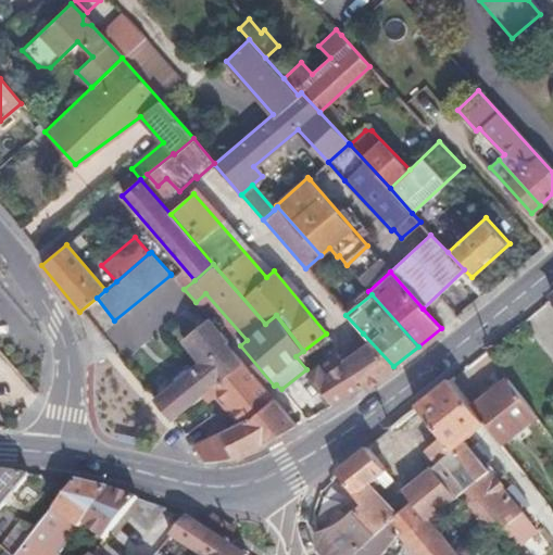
[(100,305),(87,315),(102,335),(115,325),(100,305)]
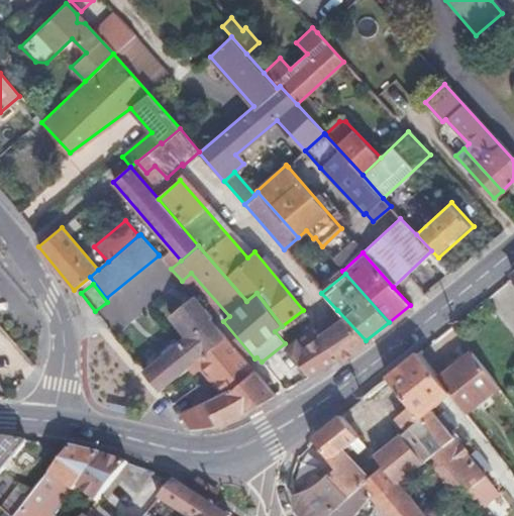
[(198,358),(225,336),(210,318),(211,317),(194,295),(168,316),(185,336),(142,371),(160,391),(190,365),(198,358)]
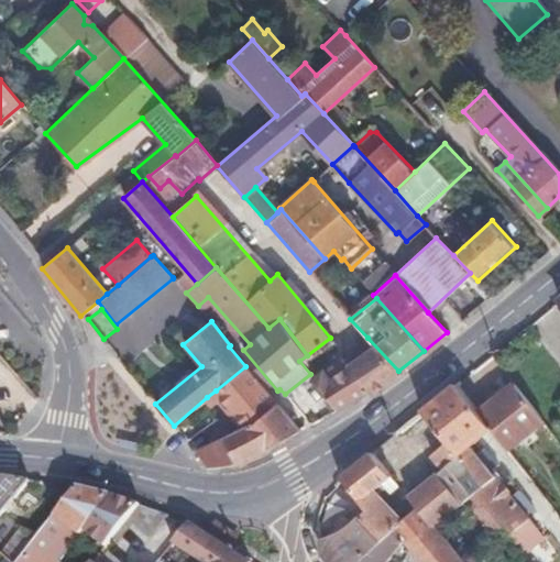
[(368,392),(398,371),(368,338),(360,343),(369,352),(348,366),(368,392)]
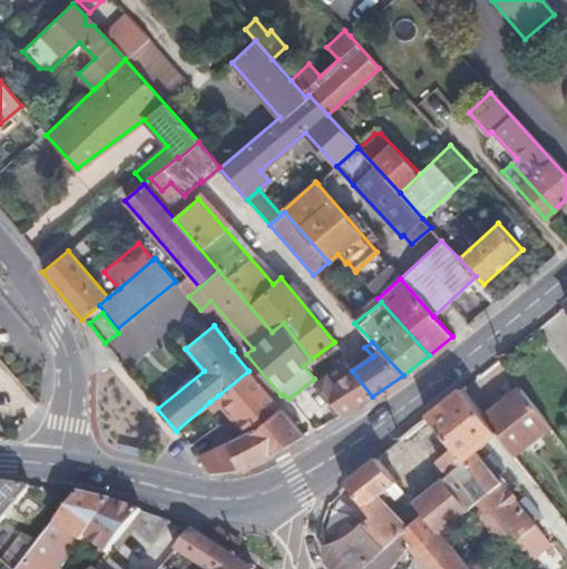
[(358,404),(372,396),(352,371),(344,362),(329,374),(336,383),(339,382),(358,404)]
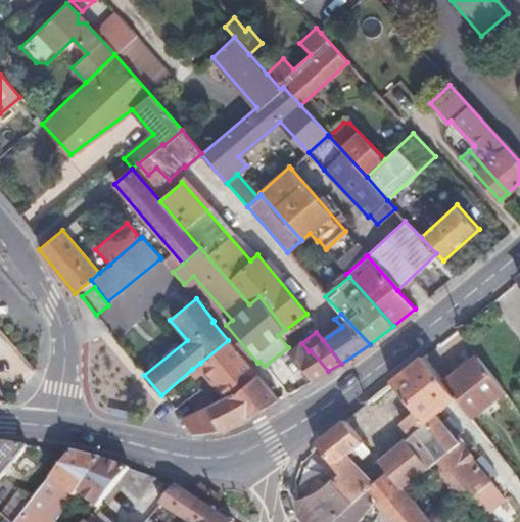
[(278,398),(228,340),(200,363),(229,395),(220,400),(217,401),(215,397),(195,407),(198,411),(182,419),(192,433),(203,433),(220,430),(245,418),(278,398)]
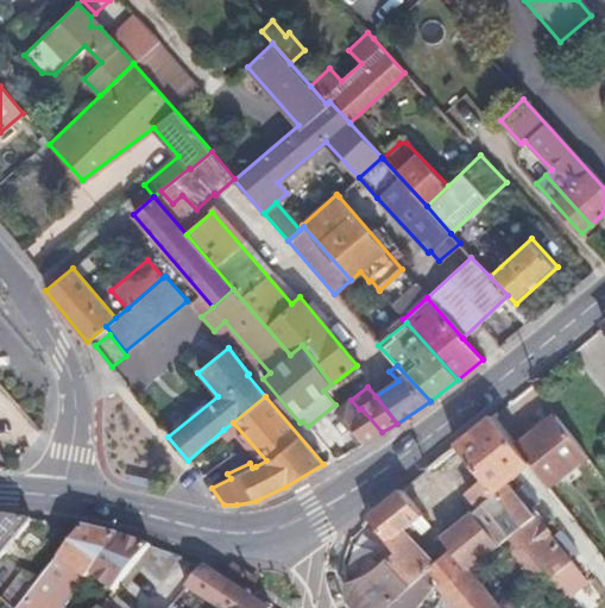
[(363,443),(382,432),(361,408),(359,409),(351,400),(350,399),(338,408),(363,443)]
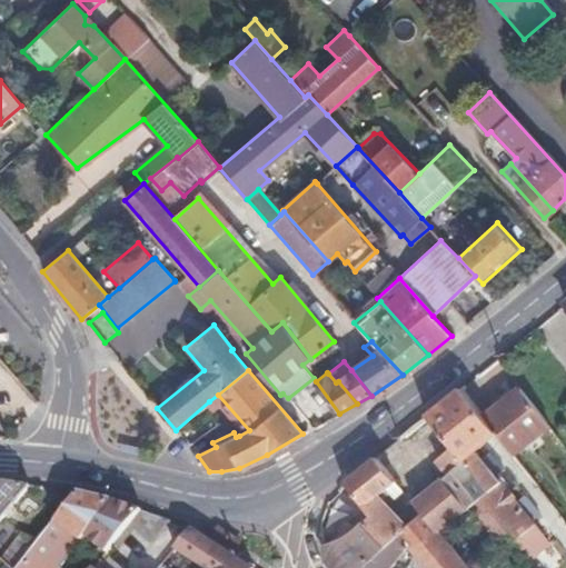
[(547,424),(518,386),(482,415),(510,451),(512,452),(547,424)]
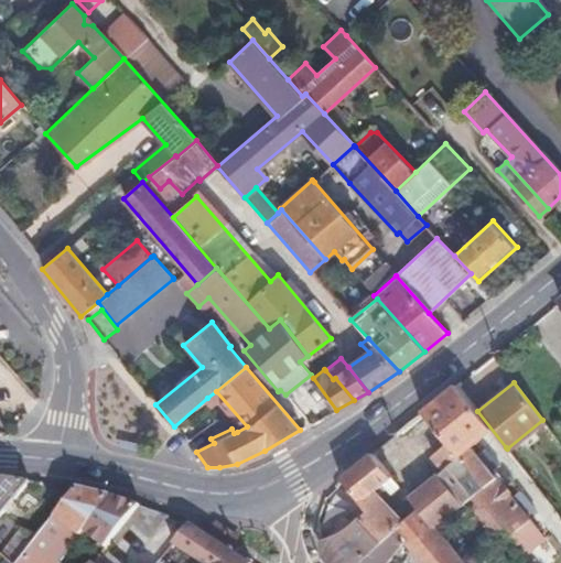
[(477,411),(455,383),(439,397),(476,439),(468,445),(485,465),(506,447),(477,411)]
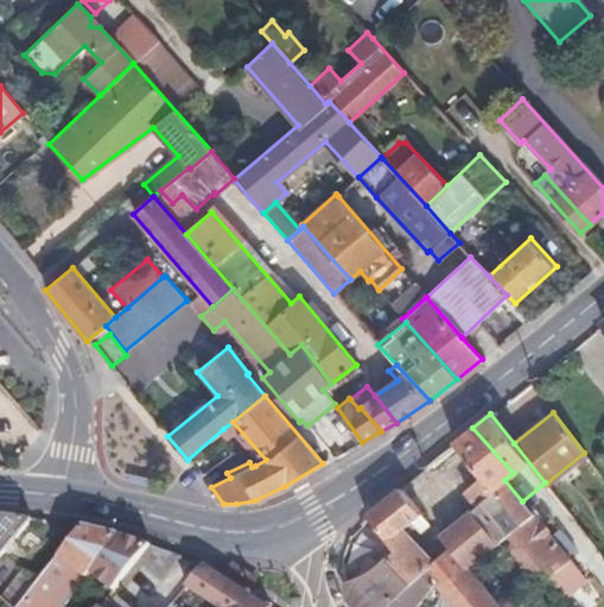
[(255,466),(266,460),(233,422),(223,429),(255,466)]
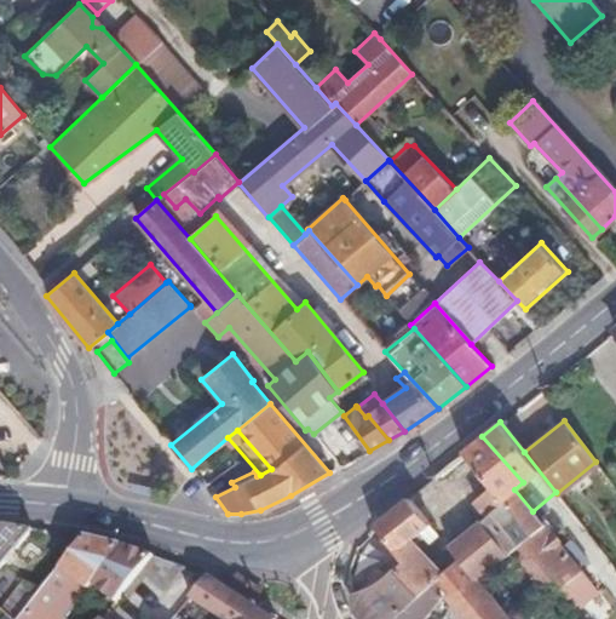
[(559,586),(576,607),(597,590),(587,578),(558,543),(533,511),(514,489),(523,482),(482,436),(462,451),(490,486),(501,500),(502,500),(530,534),(522,542),(559,586)]
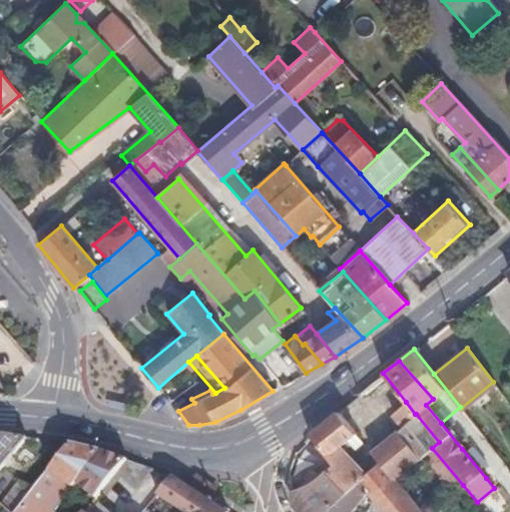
[(114,365),(92,378),(107,401),(128,388),(114,365)]
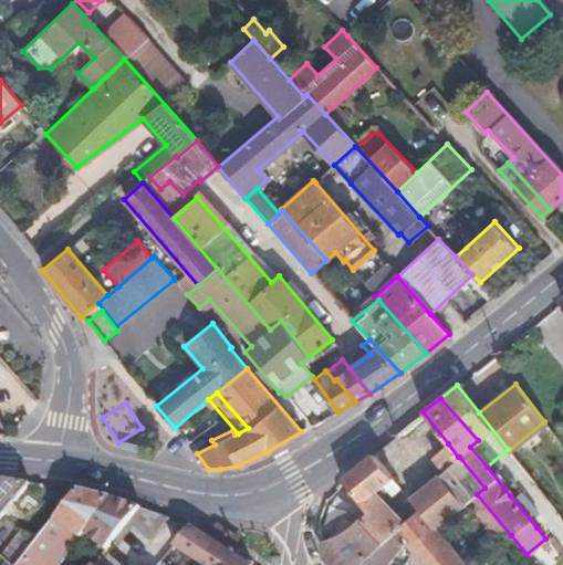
[(418,509),(436,530),(437,529),(465,504),(477,494),(485,488),(459,457),(458,457),(448,443),(431,456),(445,471),(410,500),(418,509)]
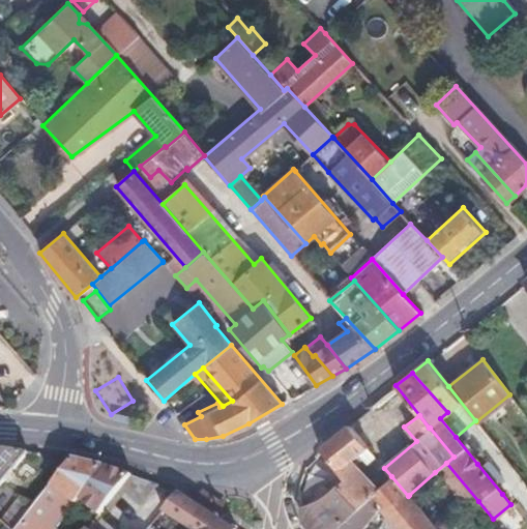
[(344,479),(363,503),(379,489),(361,470),(351,460),(367,446),(348,423),(318,447),(344,479)]
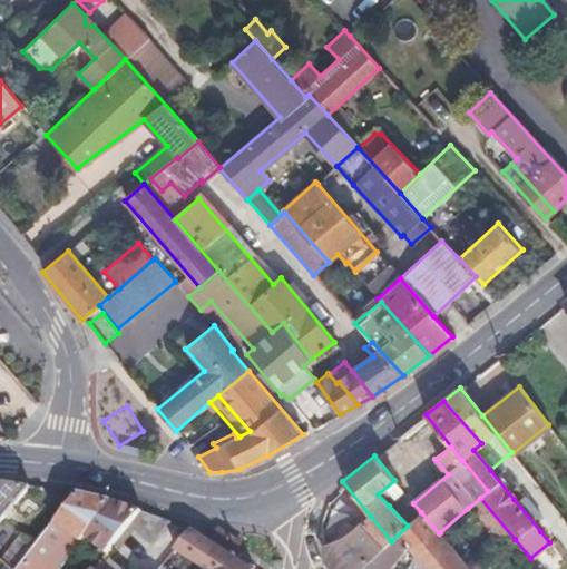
[(389,506),(402,492),(394,480),(378,494),(389,506)]
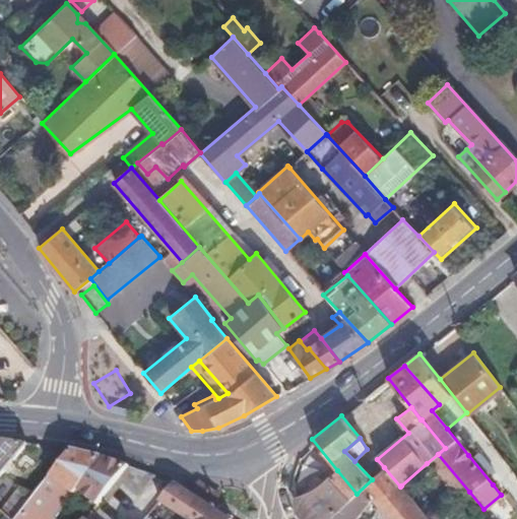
[(23,441),(0,439),(0,474),(26,444),(23,441)]
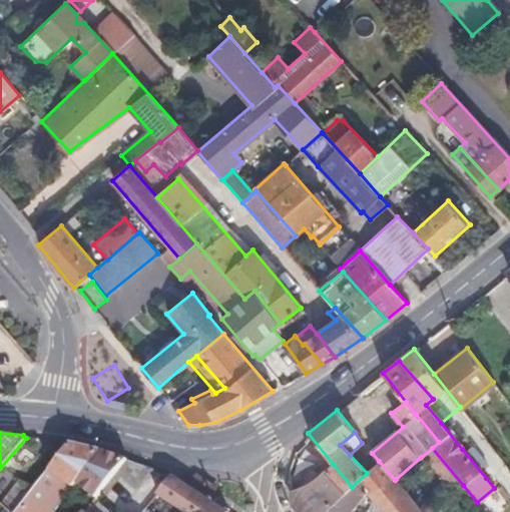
[(509,471),(481,434),(462,449),(486,478),(493,472),(504,488),(509,483),(509,471)]
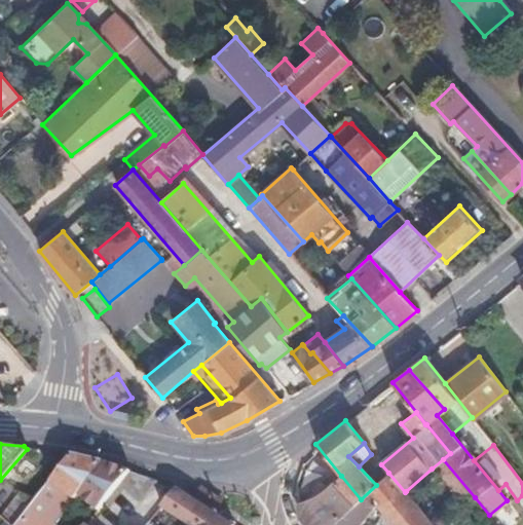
[(33,501),(13,524),(53,524),(65,511),(76,494),(101,461),(70,453),(33,501)]
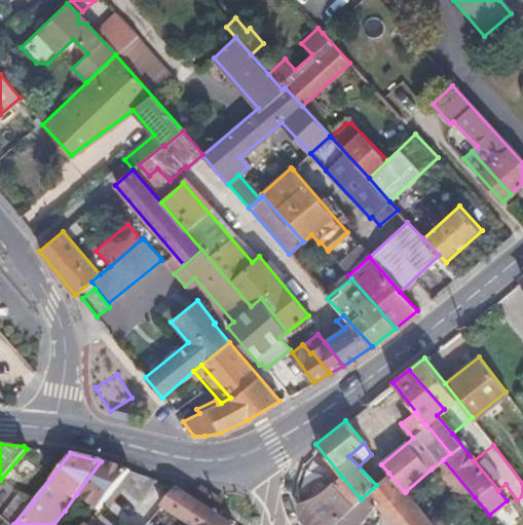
[(463,507),(475,497),(443,459),(432,469),(463,507)]
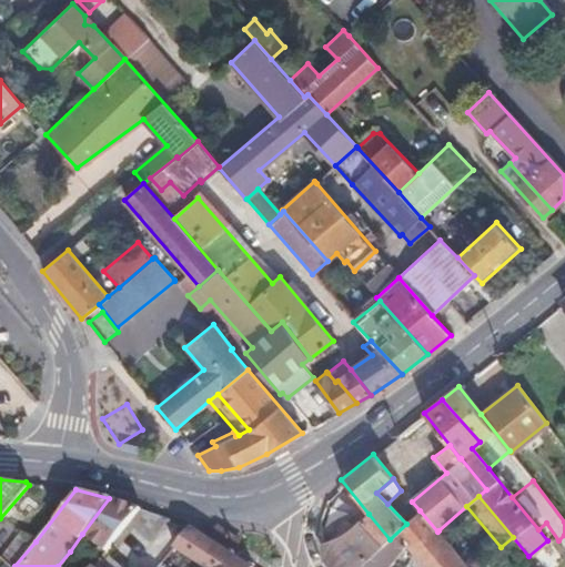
[(139,508),(109,498),(82,534),(104,552),(111,542),(139,508)]
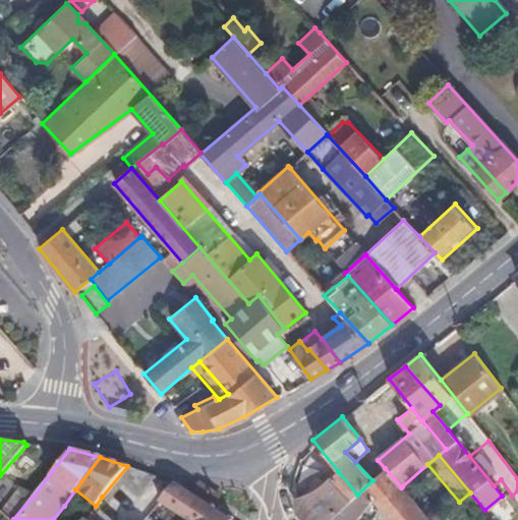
[(154,475),(127,466),(102,497),(122,514),(154,475)]
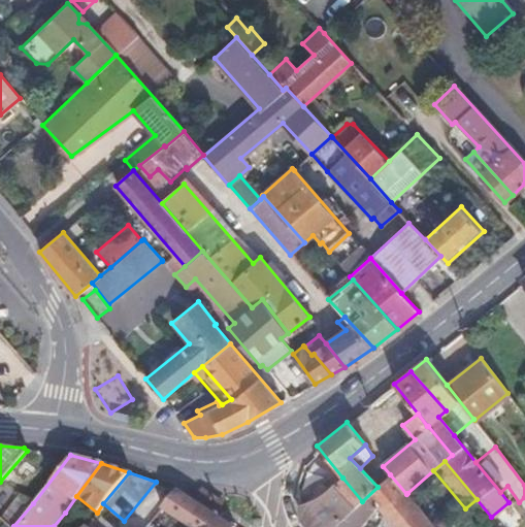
[(360,526),(366,520),(374,526),(380,526),(386,518),(387,516),(406,494),(390,474),(378,487),(362,501),(336,524),(337,526),(360,526)]
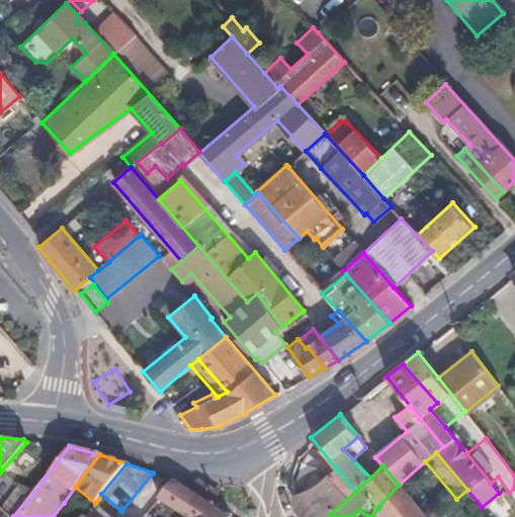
[(294,508),(302,516),(331,516),(330,514),(355,492),(336,468),(306,490),(297,493),(292,494),(294,508)]
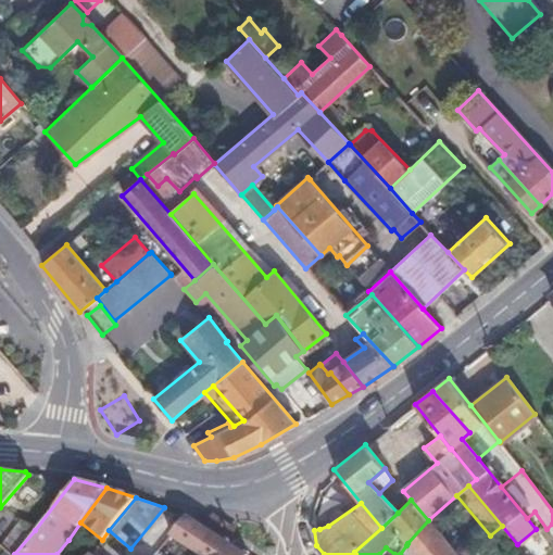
[(211,512),(202,526),(227,542),(235,527),(211,512)]
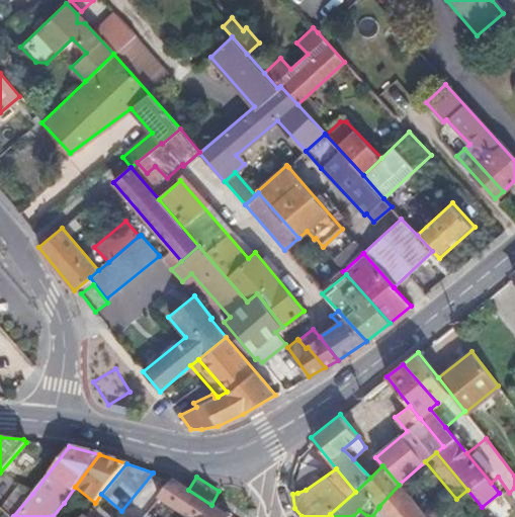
[(173,480),(158,497),(176,510),(170,516),(230,516),(211,505),(188,490),(173,480)]
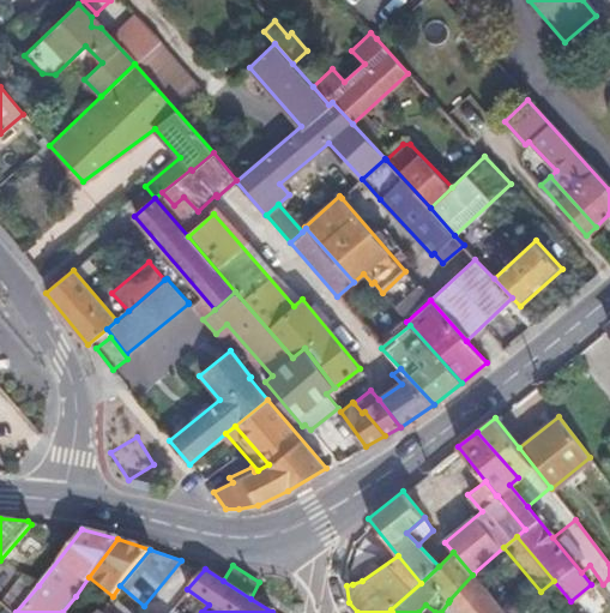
[(16,612),(38,586),(20,572),(0,599),(0,605),(10,612),(16,612)]
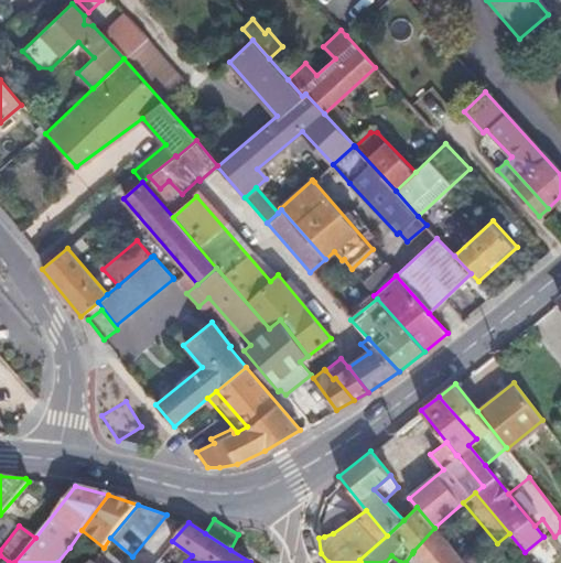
[(421,562),(466,562),(435,527),(434,528),(413,551),(412,553),(421,562)]
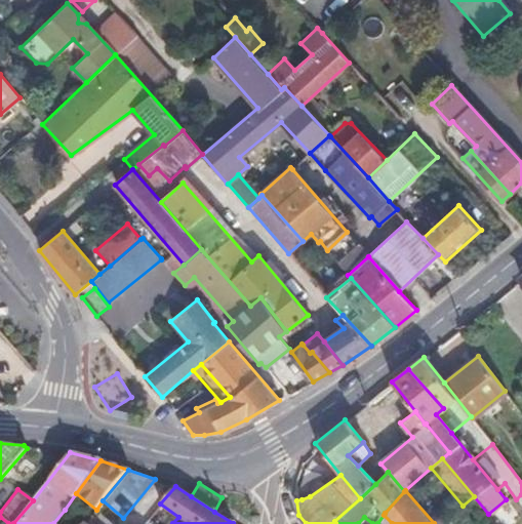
[(53,523),(82,523),(65,510),(53,523)]
